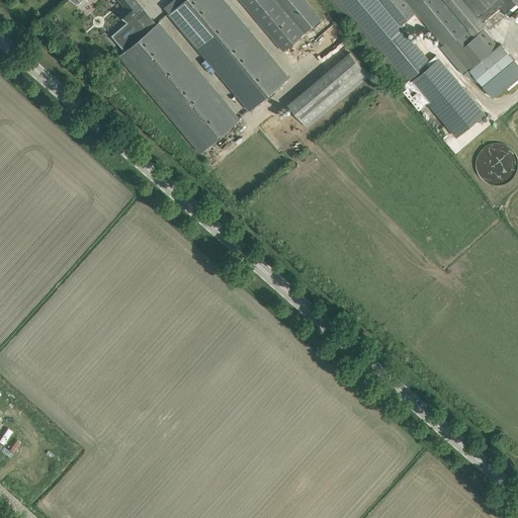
[(127,21),(111,35),(124,51),(148,31),(135,15),(144,8),(137,0),(119,0),(124,6),(118,11),(127,21)]
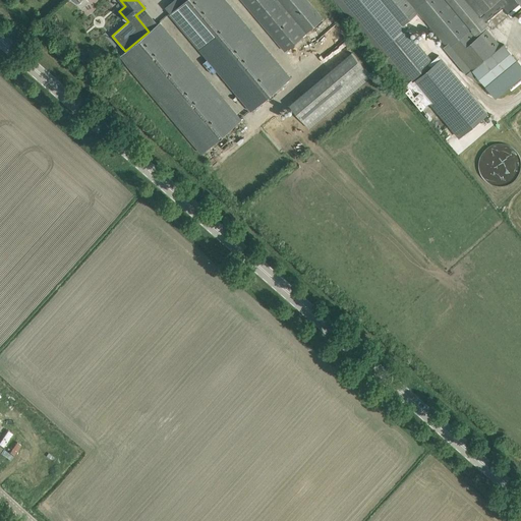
[(184,0),(170,13),(251,110),(291,76),(226,0),(184,0)]
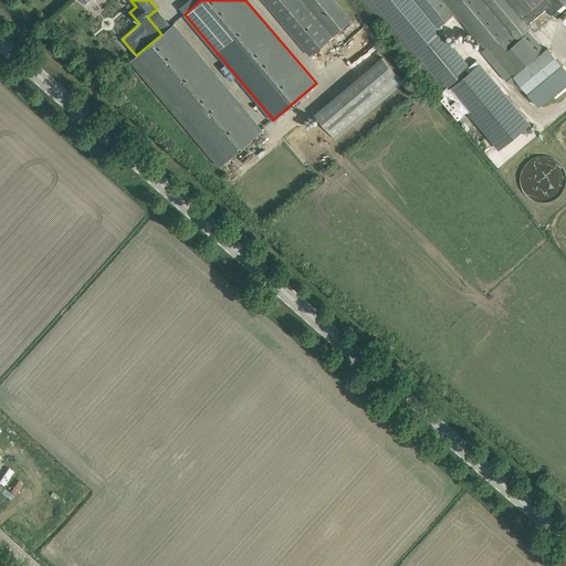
[(263,0),(310,55),(333,37),(353,20),(352,19),(348,14),(335,0),(263,0)]
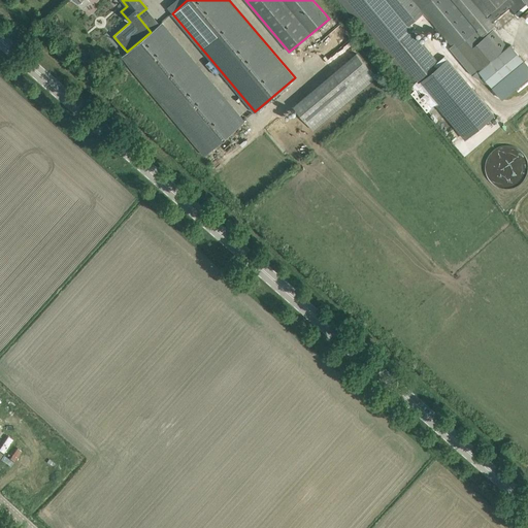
[(527,0),(338,0),(385,56),(414,90),(410,92),(427,111),(436,103),(466,139),(494,116),(444,56),(438,62),(407,26),(423,12),(451,45),(450,47),(472,74),(485,83),(487,81),(493,88),(525,61),(510,44),(507,46),(493,29),(483,38),(481,36),(483,35),(494,25),(492,22),(510,7),(516,12),(527,3),(527,5),(527,0)]
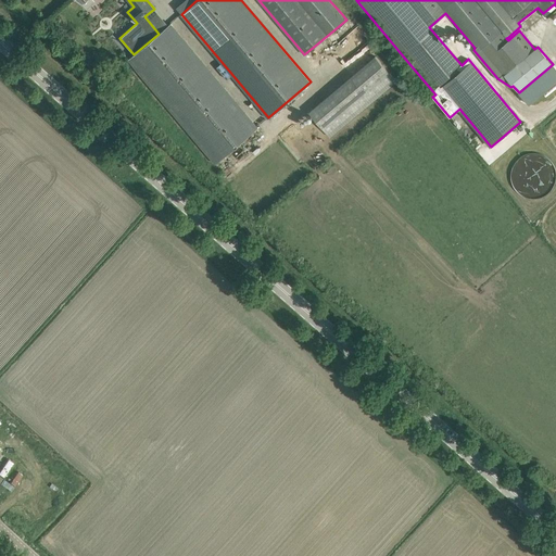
[(258,127),(171,24),(159,34),(134,54),(128,60),(216,163),(258,127)]
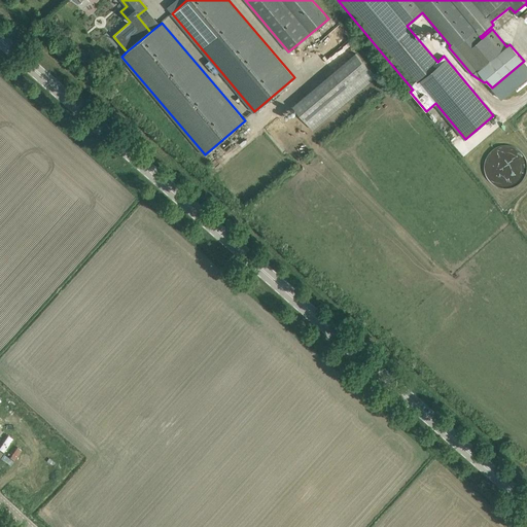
[(358,53),(292,104),(313,129),(378,77),(358,53)]
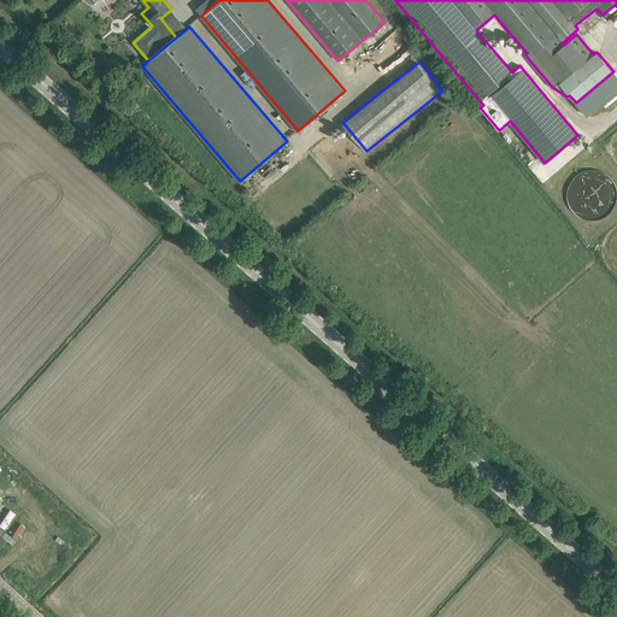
[(613,182),(610,177),(605,174),(599,171),(592,170),(586,171),(580,174),(574,177),(570,182),(568,188),(566,195),(568,201),(570,207),(574,213),(580,217),(586,219),(592,221),(599,219),(605,217),(610,213),(613,207),(616,201),(616,195),(616,188),(613,182)]
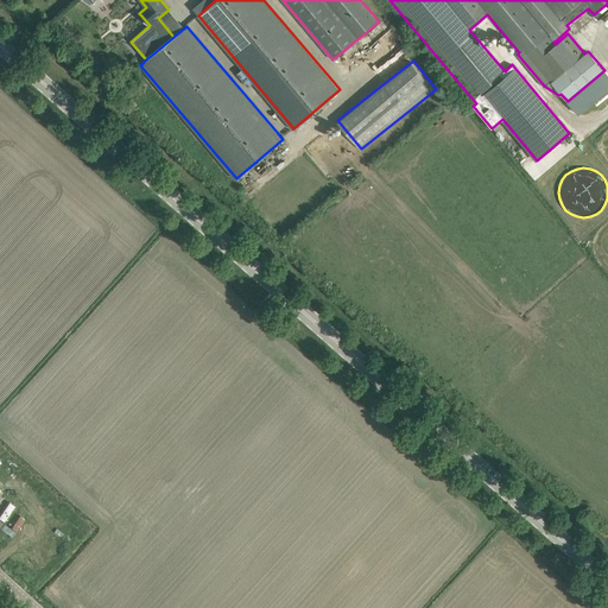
[(19,515),(13,527),(19,531),(25,518),(19,515)]
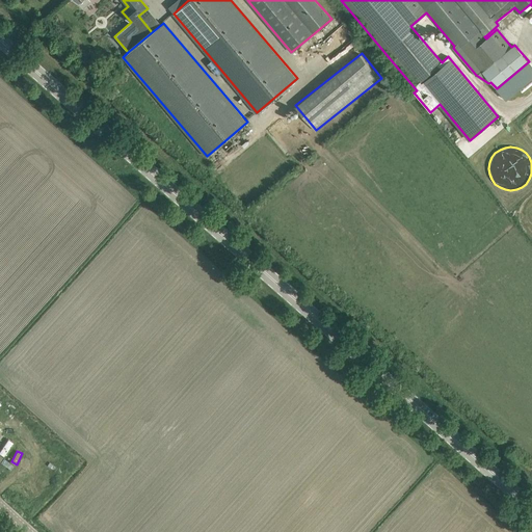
[(0,485),(6,490),(16,479),(6,472),(0,479),(0,485)]
